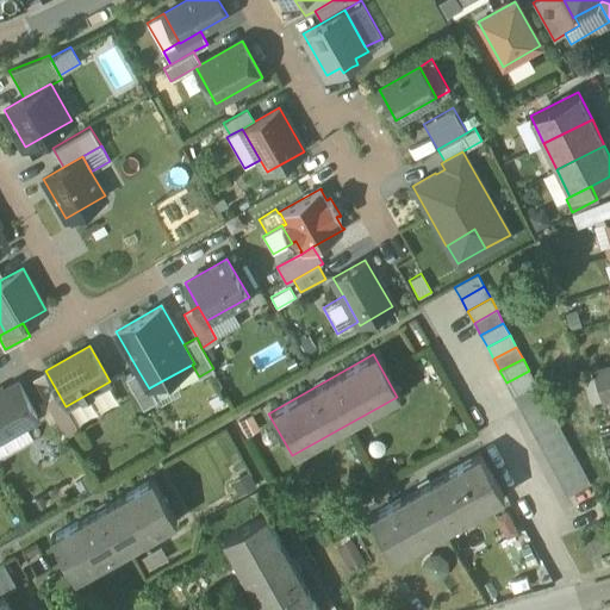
[(609,367),(593,373),(604,399),(609,397),(609,367)]
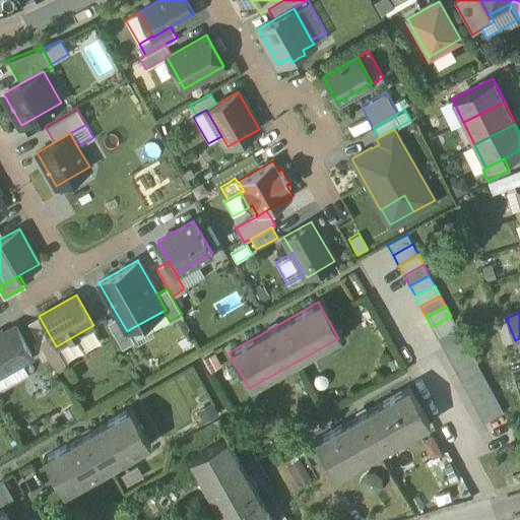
[(107,322),(122,348),(134,341),(128,330),(127,331),(118,316),(107,322)]
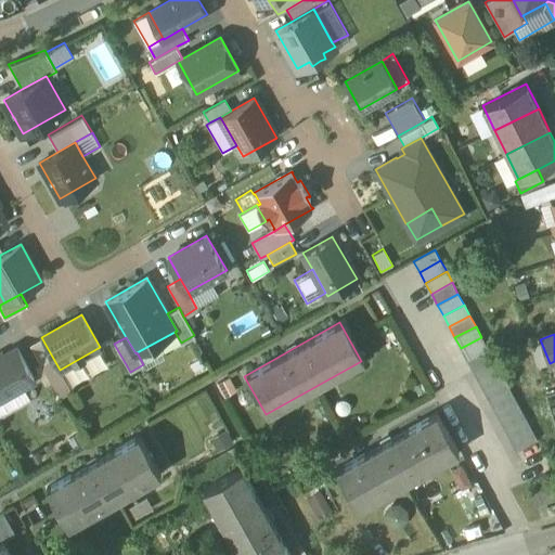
[(461,348),(466,359),(488,348),(481,337),(461,348)]
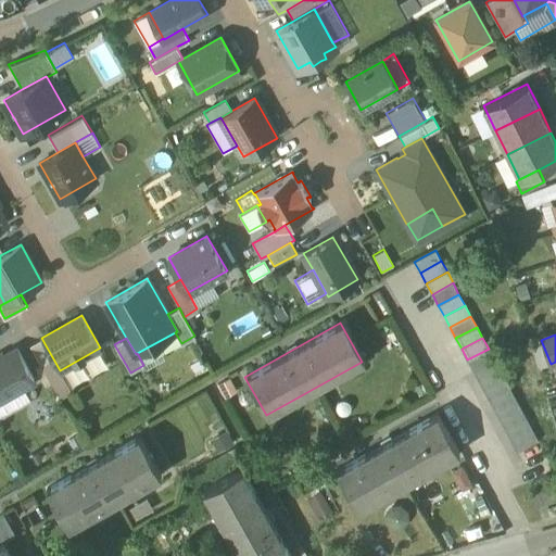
[(37,382),(15,344),(0,352),(0,402),(25,389),(37,382)]
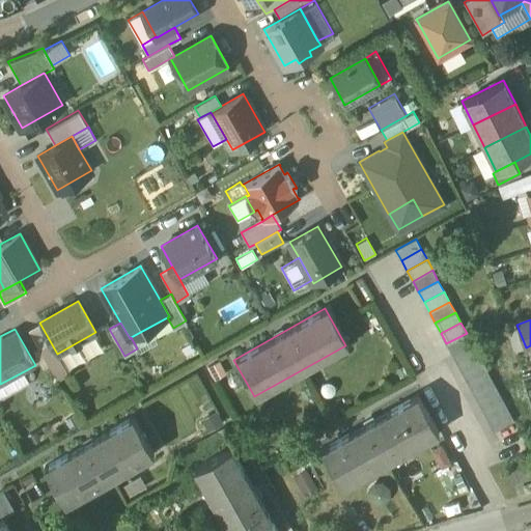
[(446,343),(452,355),(472,343),(467,333),(446,343)]
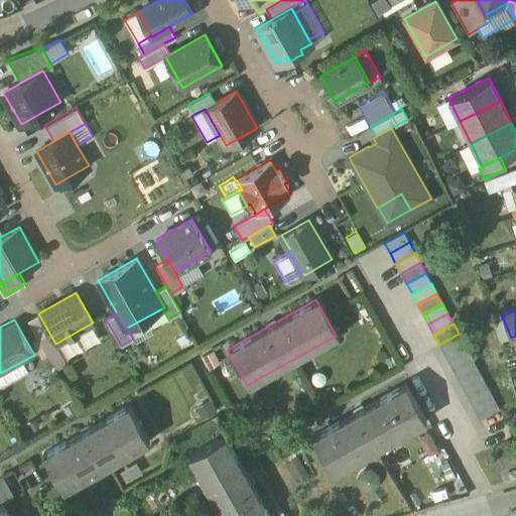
[(37,338),(55,369),(66,363),(48,332),(37,338)]
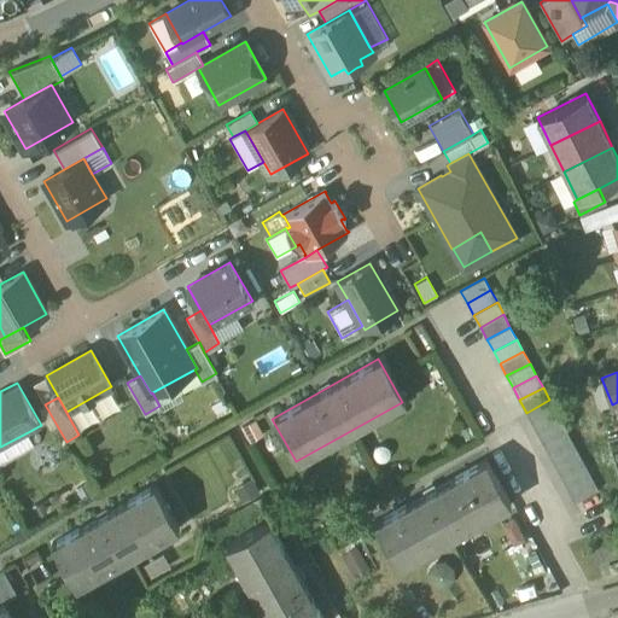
[(526,413),(532,424),(555,410),(549,400),(526,413)]
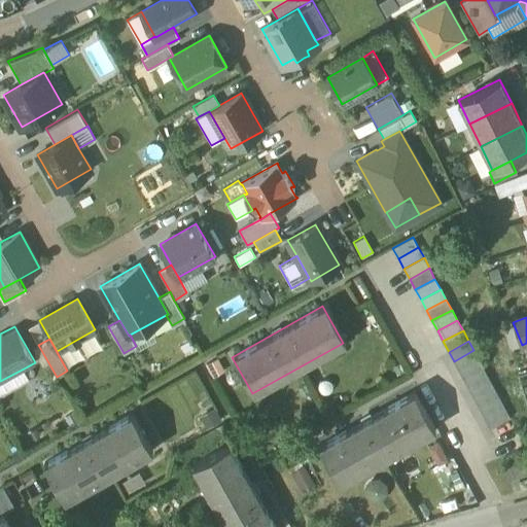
[(454,361),(459,371),(479,360),(473,350),(454,361)]
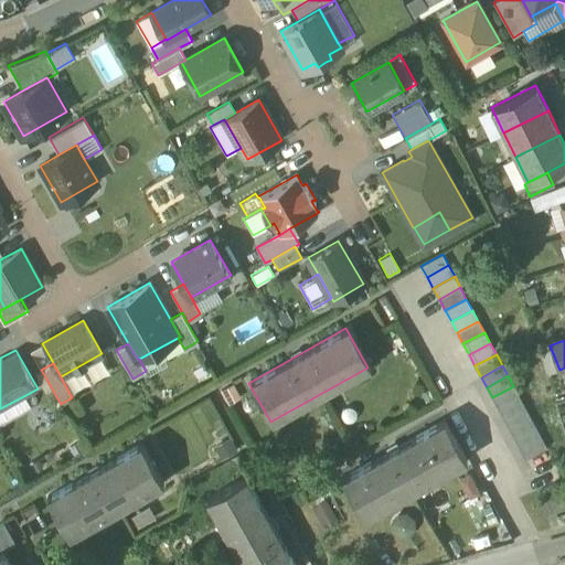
[(233,383),(220,390),(228,405),(242,398),(233,383)]
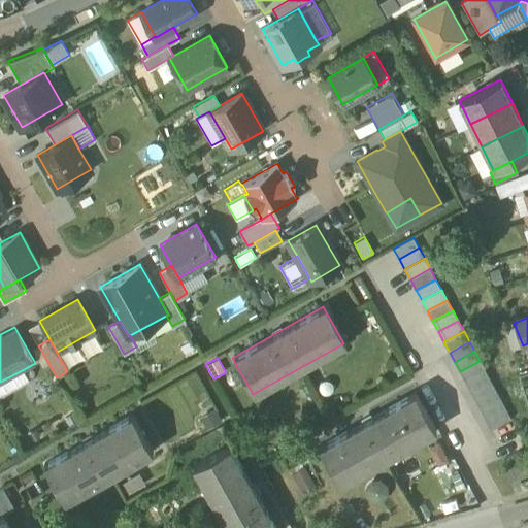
[(460,371),(465,381),(485,370),(480,361),(460,371)]
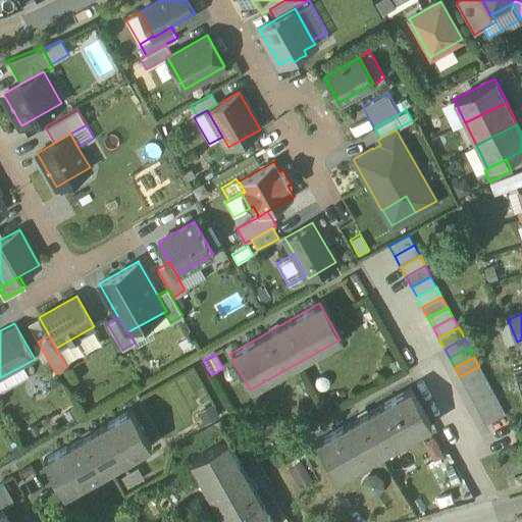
[(0,392),(30,375),(23,365),(0,377),(0,392)]
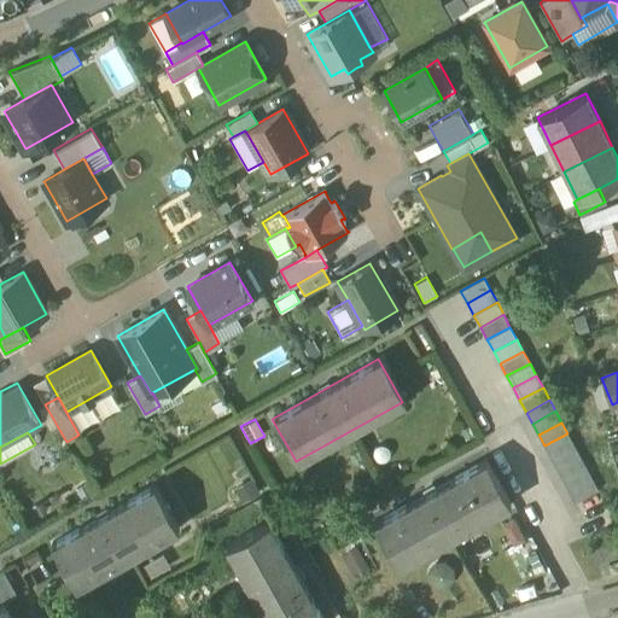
[(544,445),(551,456),(573,444),(567,433),(544,445)]
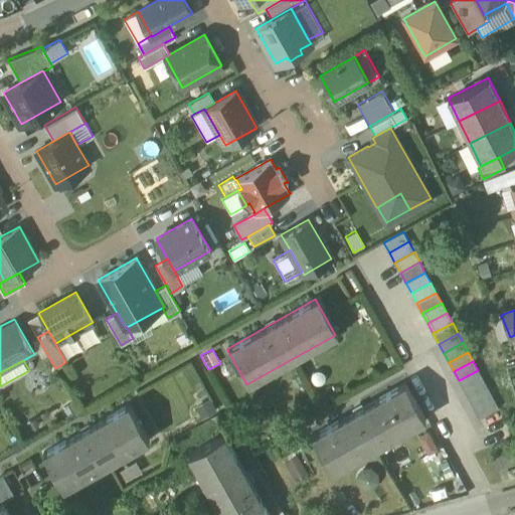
[(459,380),(464,389),(483,379),(478,370),(459,380)]
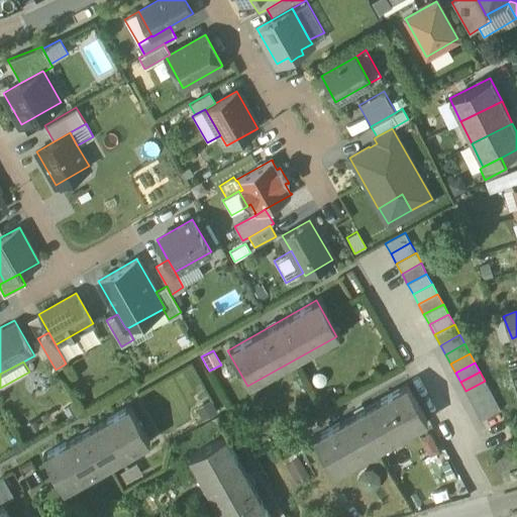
[(466,391),(471,401),(490,390),(485,381),(466,391)]
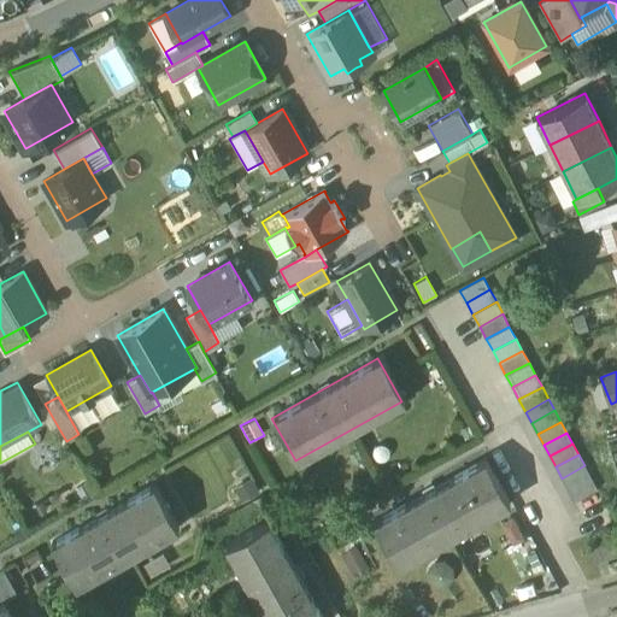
[(372,524),(397,568),(510,505),(486,462),(372,524)]
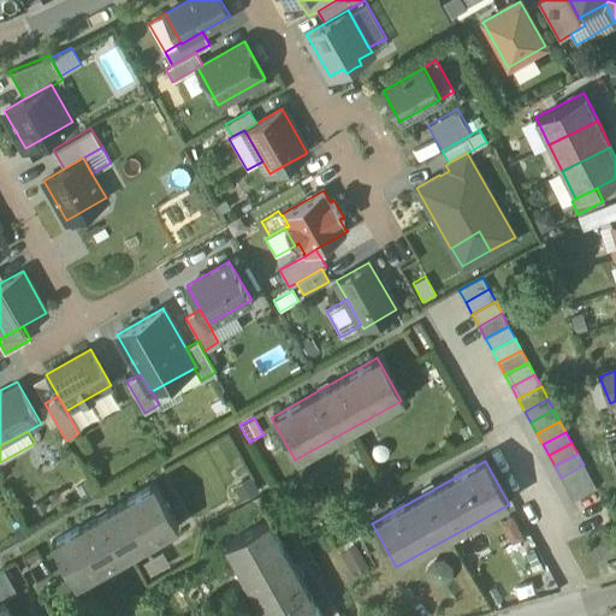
[(561,478),(567,489),(590,475),(584,465),(561,478)]
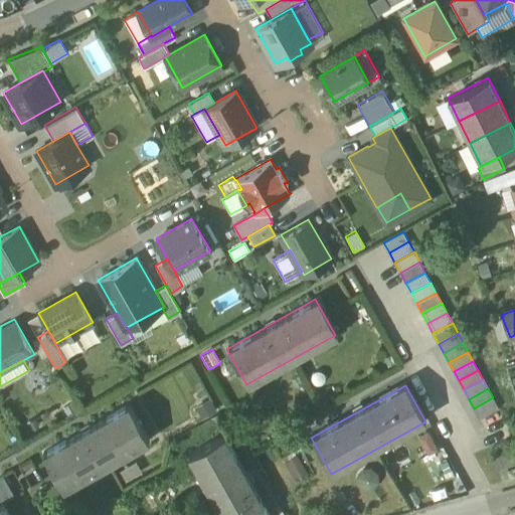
[(209,397),(194,406),(201,418),(216,410),(209,397)]
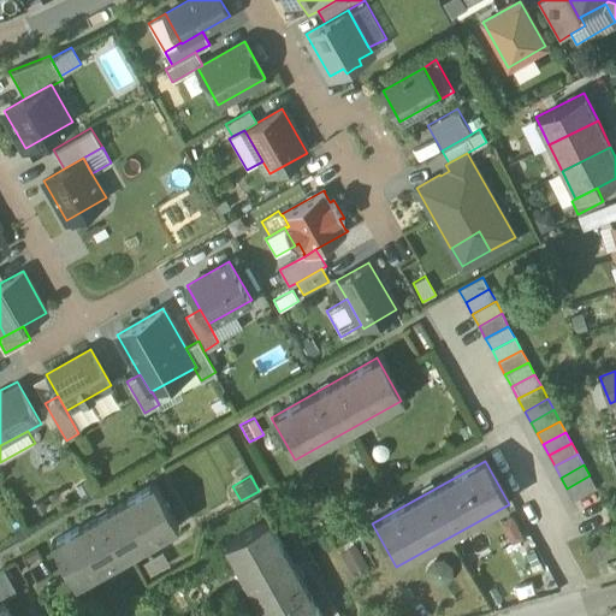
[(567,489),(573,499),(596,487),(590,475),(567,489)]
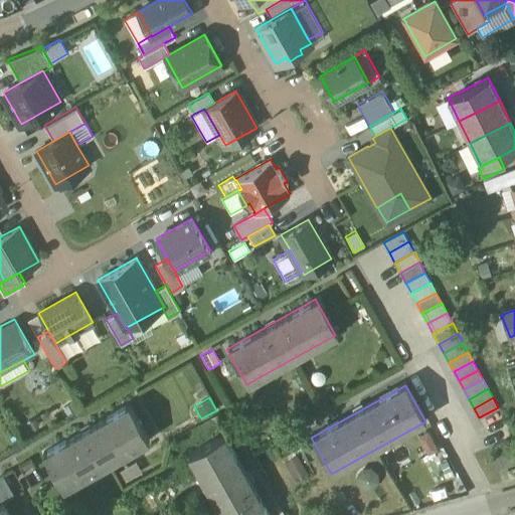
[(42,453),(63,489),(148,440),(127,404),(42,453)]
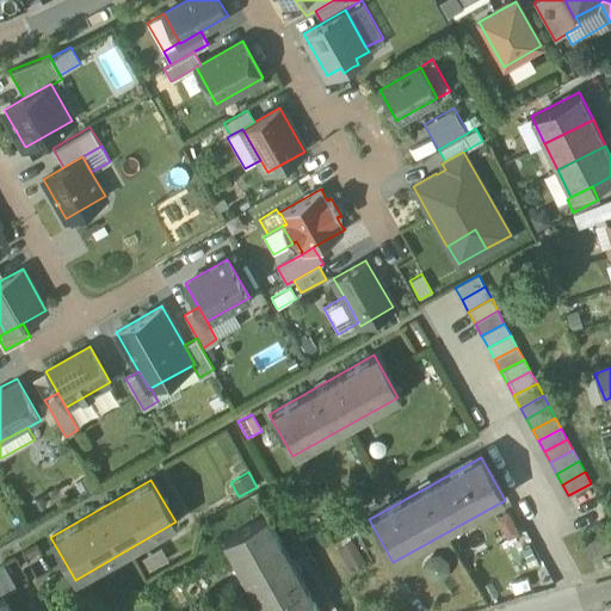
[(227,541),(265,610),(321,610),(270,517),(227,541)]
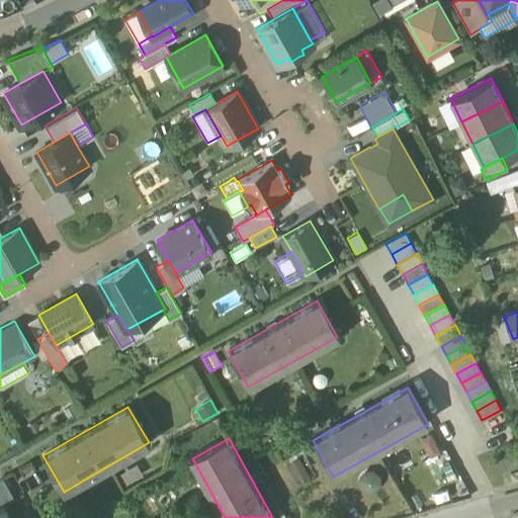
[(517,451),(496,458),(500,470),(517,465),(517,451)]
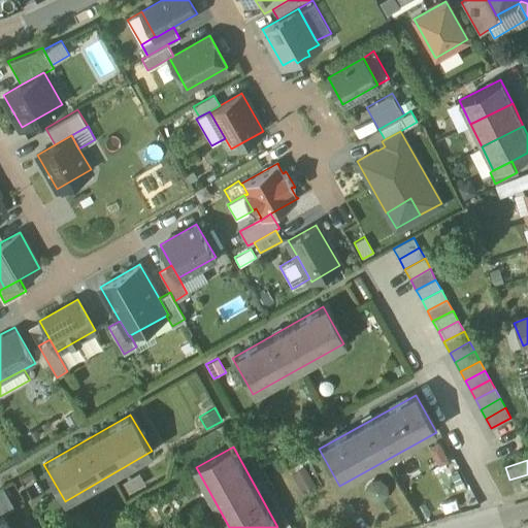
[(304,465),(291,473),(301,493),(316,485),(304,465)]
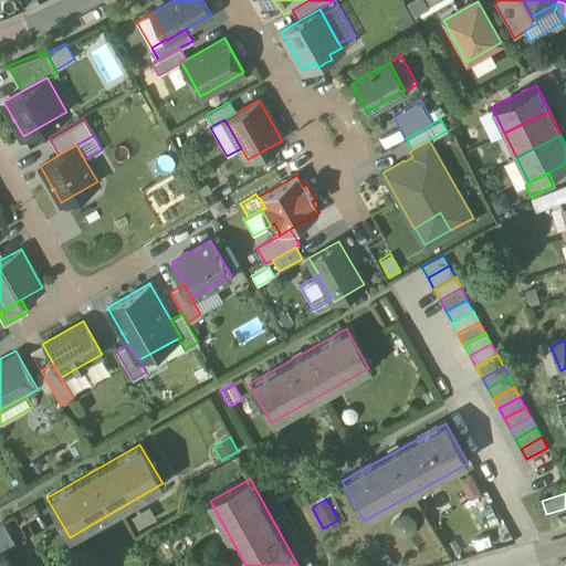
[(396,515),(390,523),(392,533),(400,538),(410,536),(416,528),(413,519),(406,513),(396,515)]
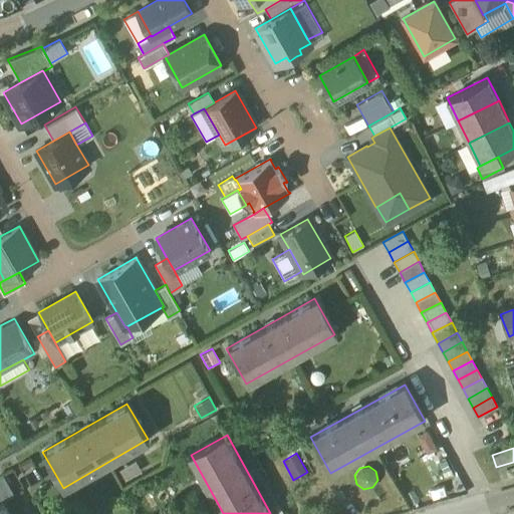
[(0,476),(0,500),(2,500),(13,493),(3,475),(0,476)]
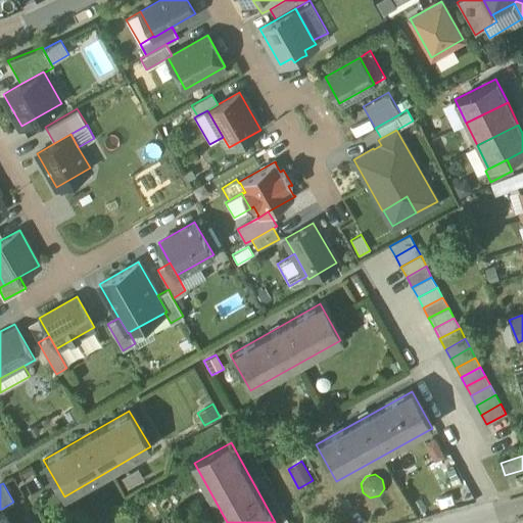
[(0,522),(9,522),(2,509),(0,509),(0,522)]
